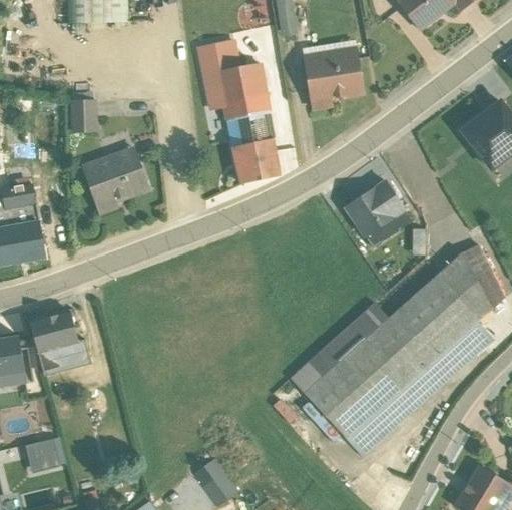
[(68,0),(69,24),(126,23),(124,0),(68,0)]
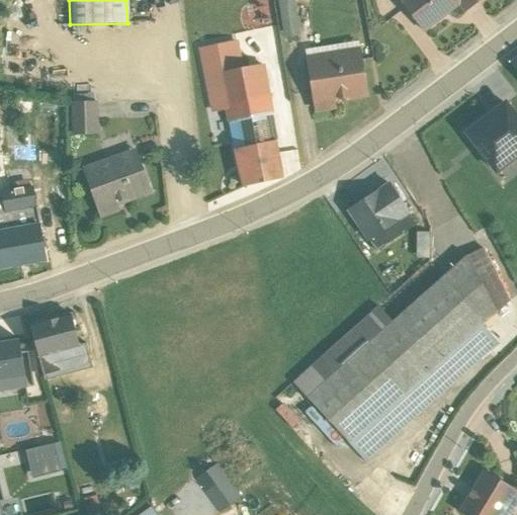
[(299,33),(294,0),(277,0),(283,35),(299,33)]
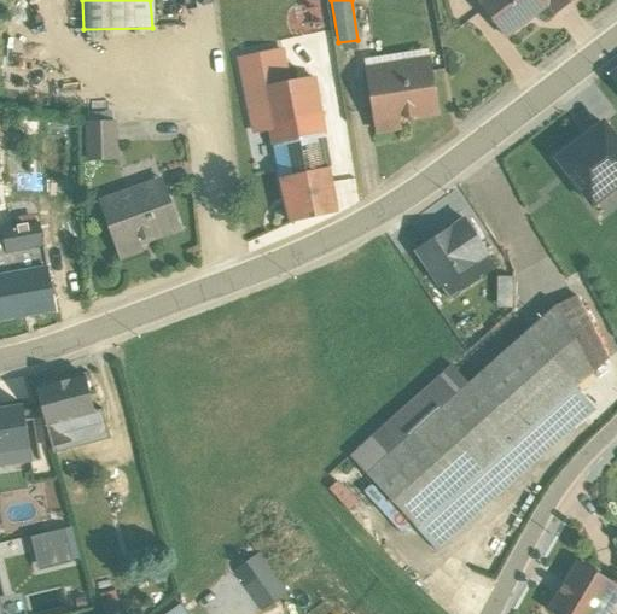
[(554,11),(569,0),(478,0),(505,35),(548,3),(554,11)]
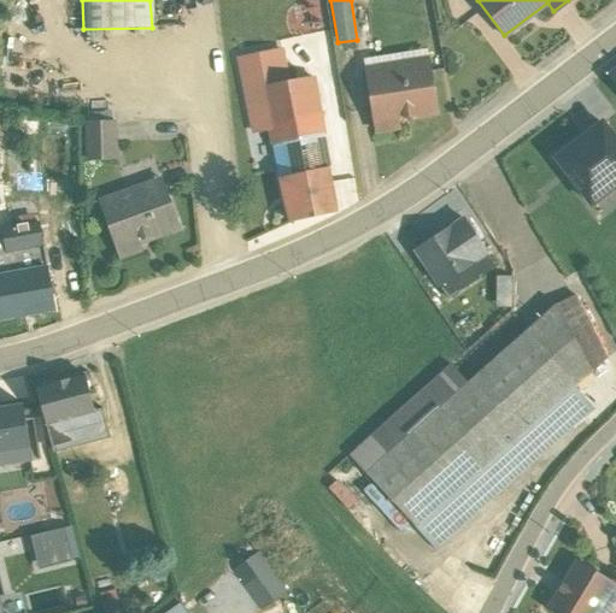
[(270,127),(291,220),(336,210),(315,75),(287,80),(281,49),(240,57),(254,129),(270,127)]
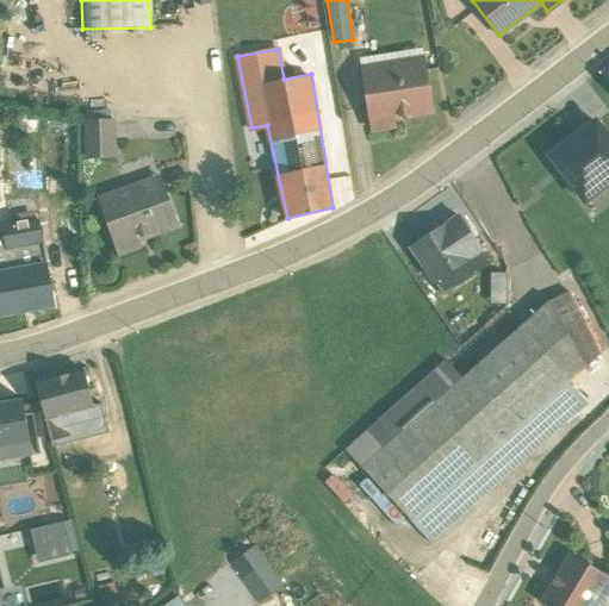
[(361,64),(372,127),(393,124),(393,117),(432,110),(422,54),(361,64)]
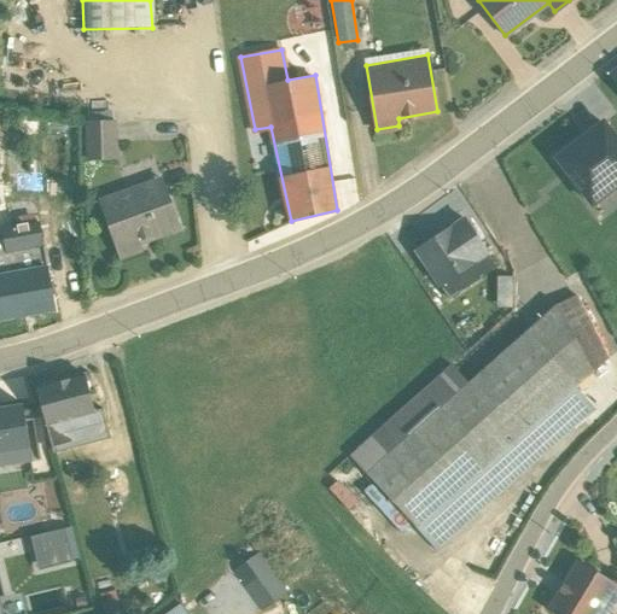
[(112,120),(112,110),(88,110),(88,121),(85,121),(86,159),(117,158),(116,120),(112,120)]
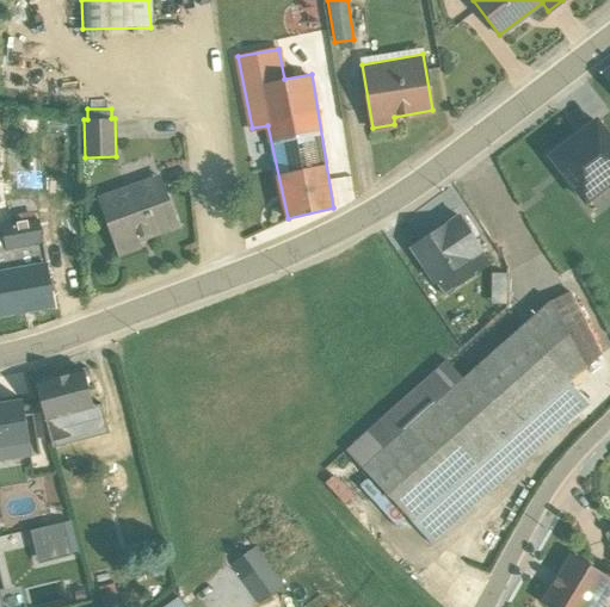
[(550,154),(586,202),(609,184),(609,138),(596,119),(550,154)]
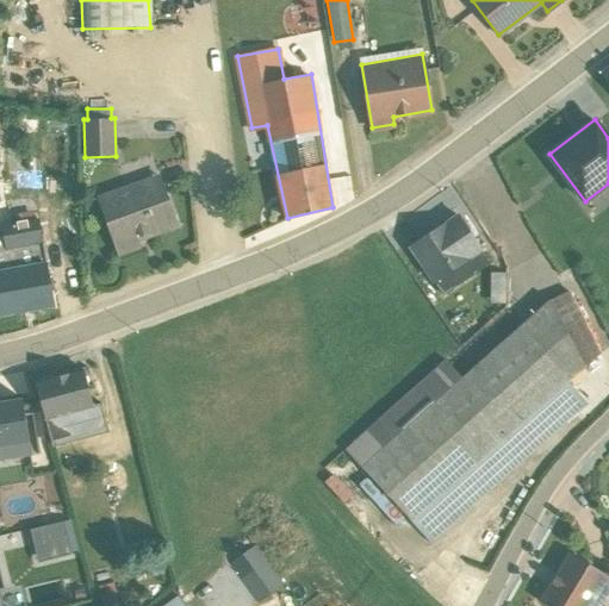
[(98,195),(119,252),(140,245),(137,238),(176,224),(157,173),(98,195)]
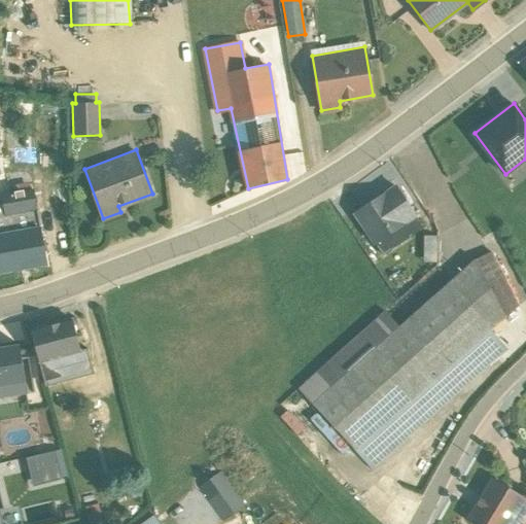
[(384,193),(354,212),(382,253),(422,228),(415,217),(416,216),(399,193),(395,185),(384,193)]
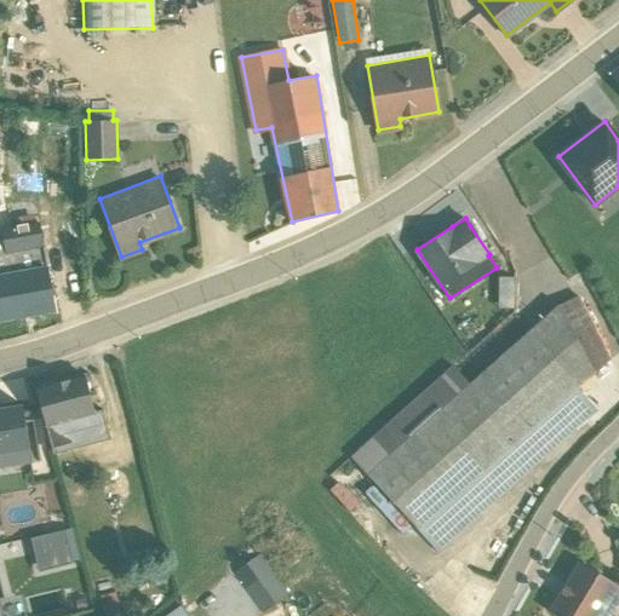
[(0,318),(55,309),(39,222),(3,228),(3,234),(0,234),(0,318)]
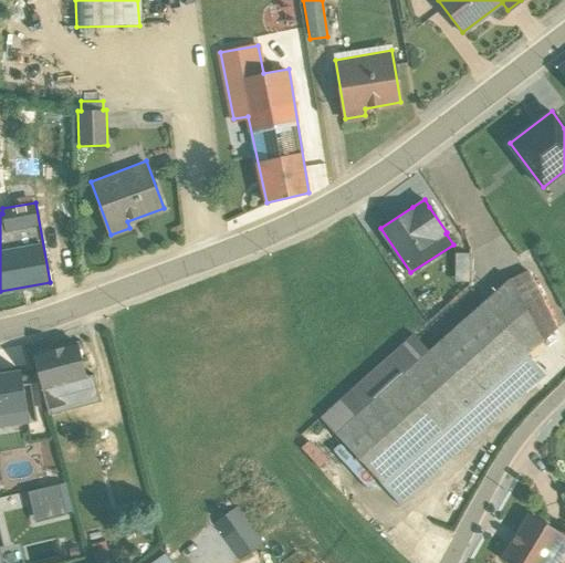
[(412,332),(321,414),(399,502),(545,373),(529,354),(557,327),(529,269),(510,278),(428,350),(412,332)]
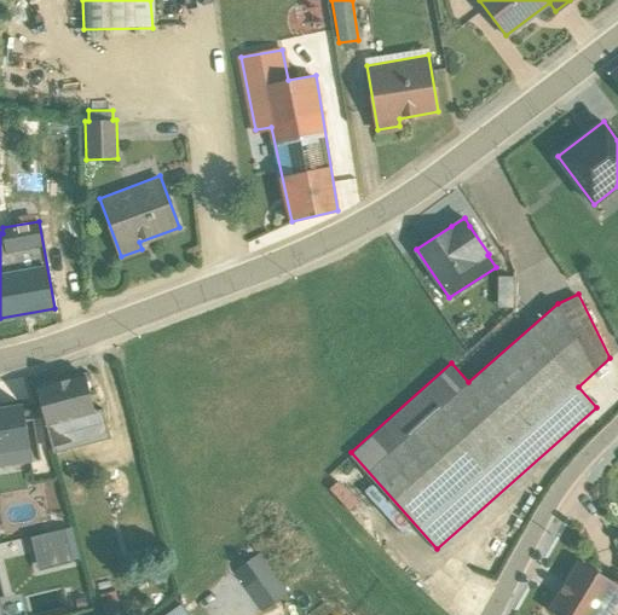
[(85,375),(36,387),(52,447),(68,444),(62,419),(84,413),(85,413),(91,436),(102,434),(103,441),(111,439),(109,433),(111,431),(104,408),(94,411),(85,375)]
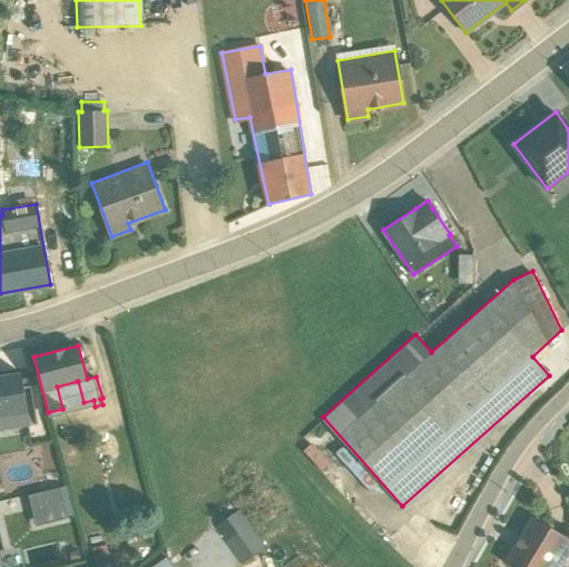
[(0,374),(0,429),(29,424),(20,372),(0,374)]
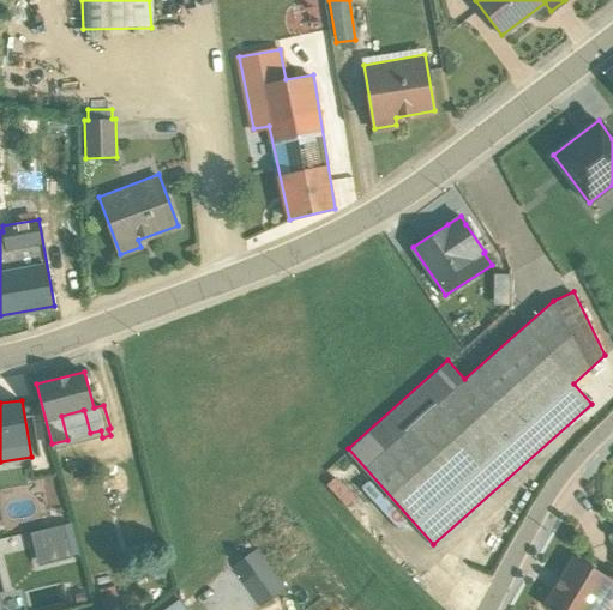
[(30,530),(38,562),(80,551),(72,519),(30,530)]
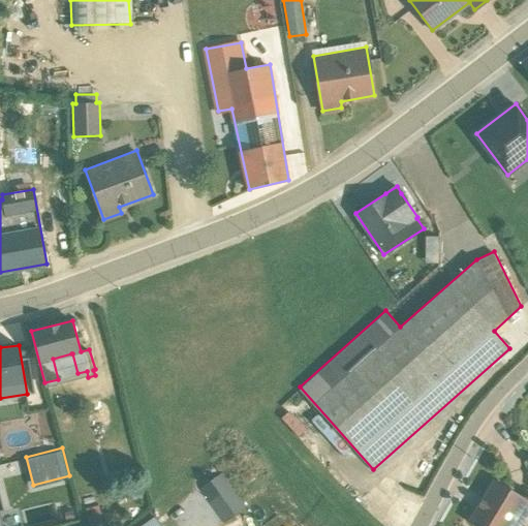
[(519,525),(527,513),(527,499),(494,478),(468,521),(476,525),(519,525)]
